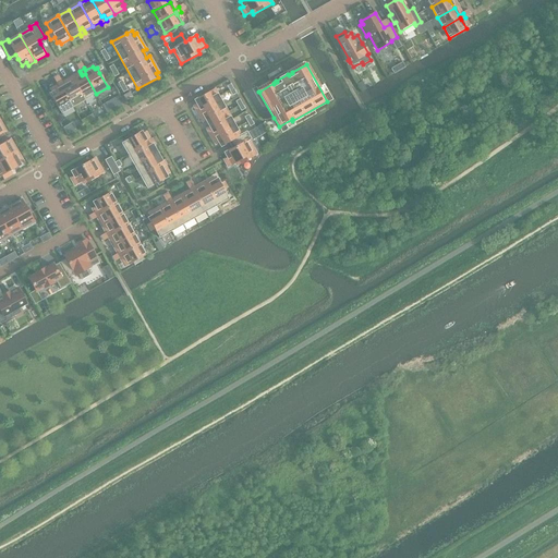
[(81,73),(72,77),(85,100),(96,95),(96,94),(85,74),(82,75),(81,73)]
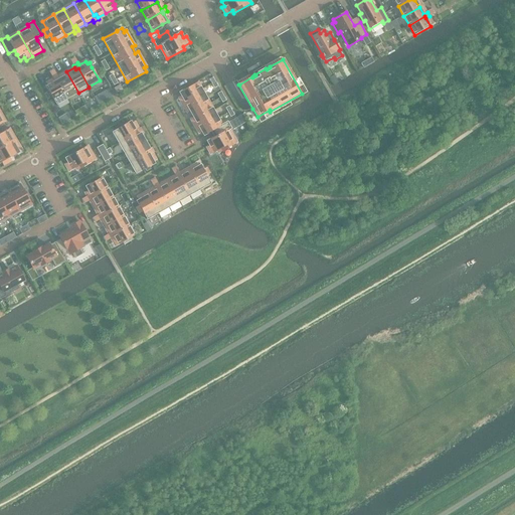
[(59,79),(57,80),(67,99),(78,93),(66,71),(57,76),(59,79)]
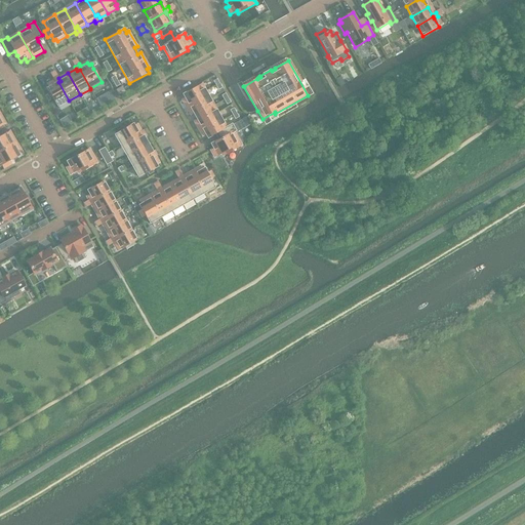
[(49,87),(47,88),(49,93),(50,93),(57,107),(69,101),(58,82),(61,81),(58,78),(57,76),(53,78),(54,80),(48,84),(49,87)]
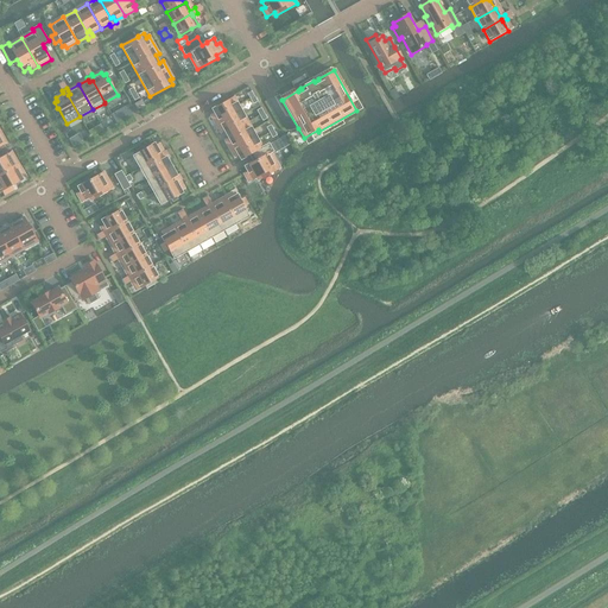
[(211,115),(214,120),(239,106),(234,97),(211,109),(215,114),(211,115)]
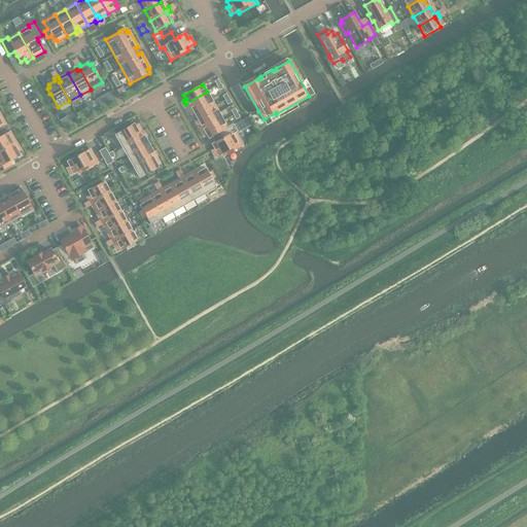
[(123,86),(116,91),(119,96),(126,92),(123,86)]
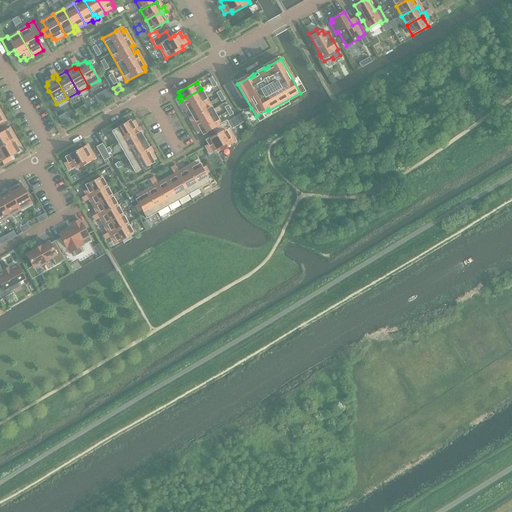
[(180,101),(184,108),(205,96),(201,89),(180,101)]
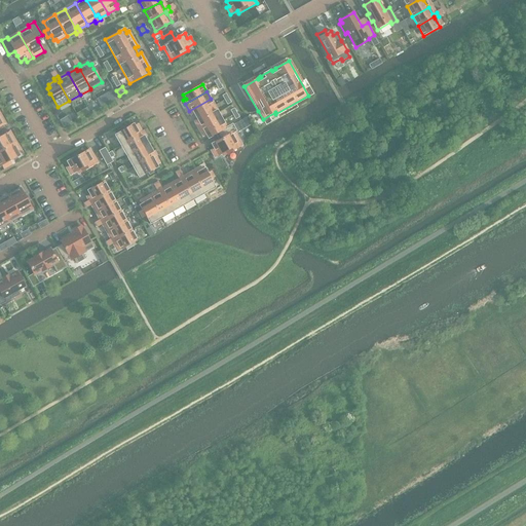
[(104,96),(97,100),(101,107),(104,105),(106,104),(108,103),(104,96)]
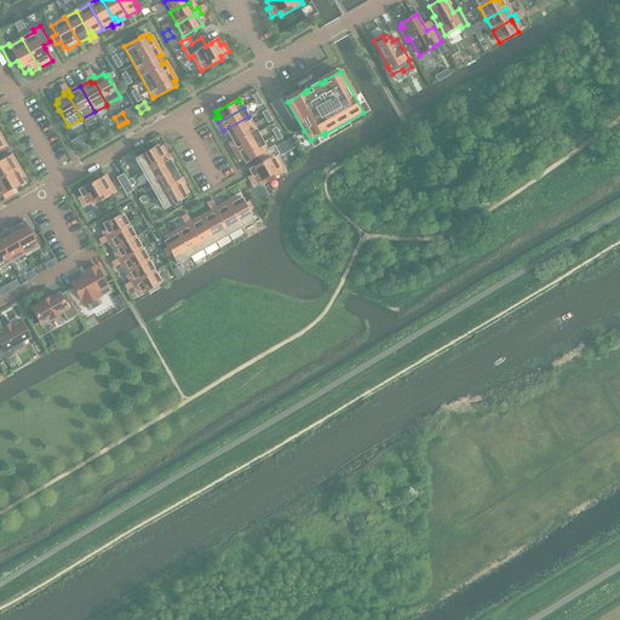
[(229,133),(230,137),(253,125),(248,116),(223,131),(225,136),(229,133)]
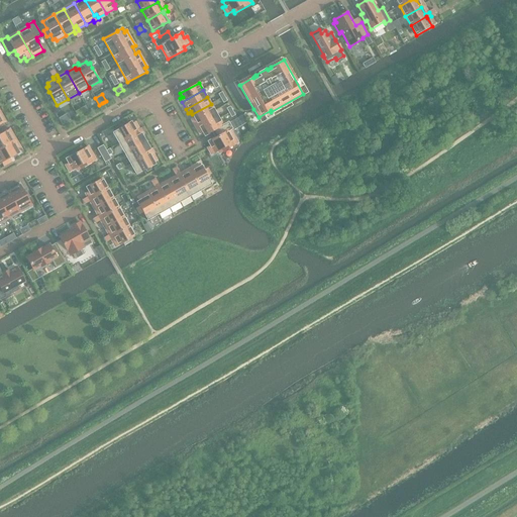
[(192,119),(194,123),(215,111),(211,104),(192,114),(194,118),(192,119)]
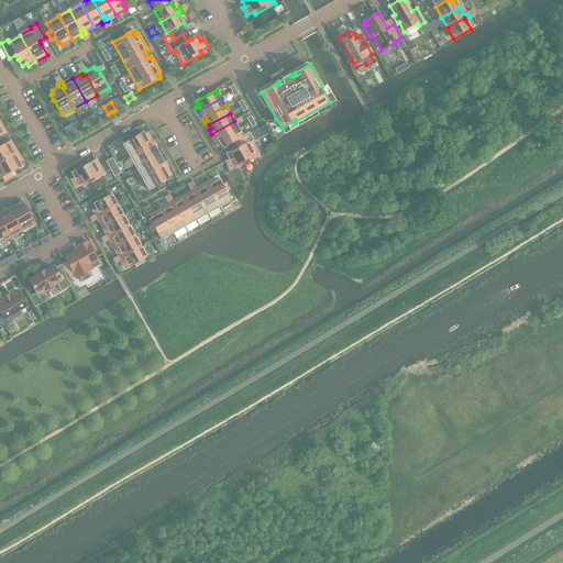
[(211,134),(216,142),(239,129),(234,121),(211,134)]
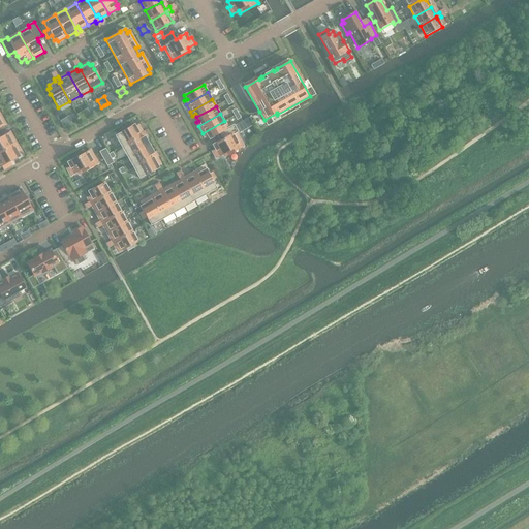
[(68,116),(60,121),(64,127),(72,122),(68,116)]
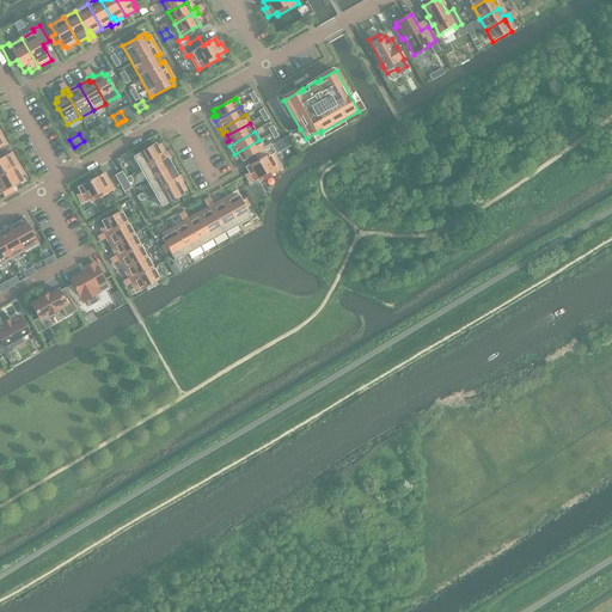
[(279,152),(294,144),(289,135),(274,144),(279,152)]
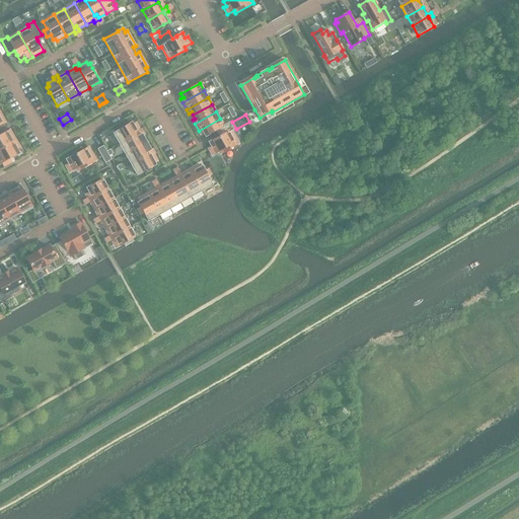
[(206,137),(216,132),(216,131),(224,127),(224,126),(220,119),(199,131),(201,135),(204,133),(206,137)]
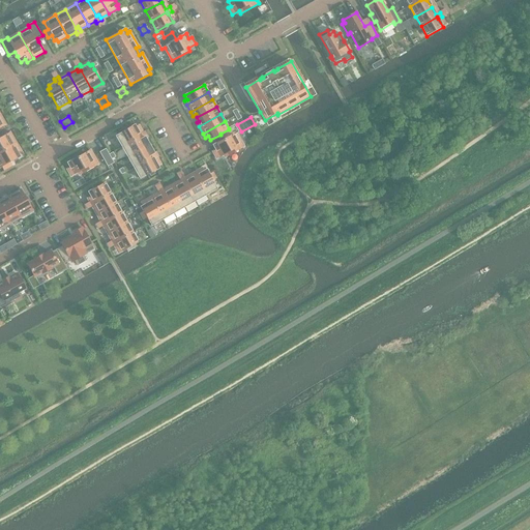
[(116,136),(122,147),(141,137),(142,140),(145,138),(147,137),(145,131),(143,133),(139,125),(136,127),(135,125),(128,128),(116,136)]
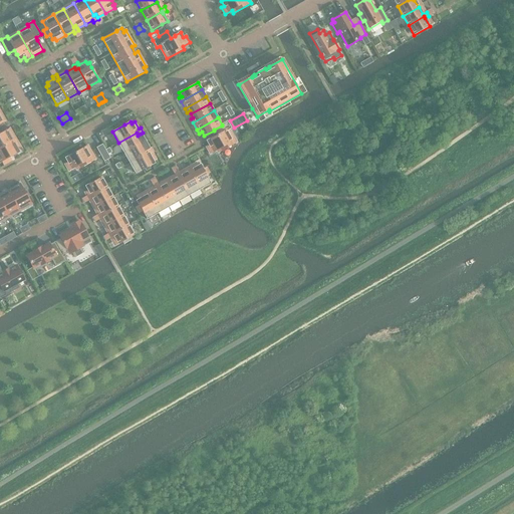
[(227,121),(222,124),(222,125),(214,130),(214,131),(217,136),(207,141),(210,146),(207,148),(211,154),(217,151),(219,153),(236,143),(229,130),(232,129),(227,121)]
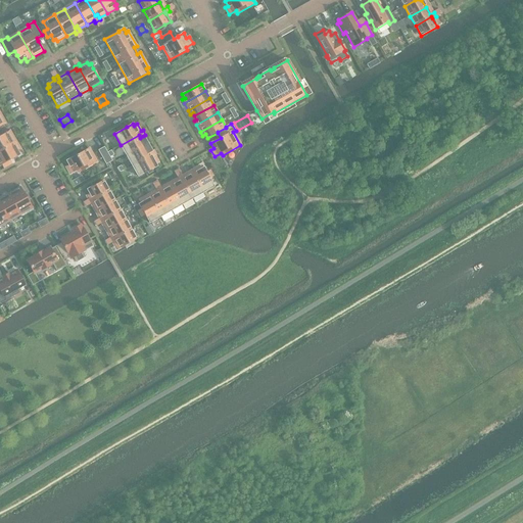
[(0,150),(15,142),(10,131),(0,136),(0,150)]
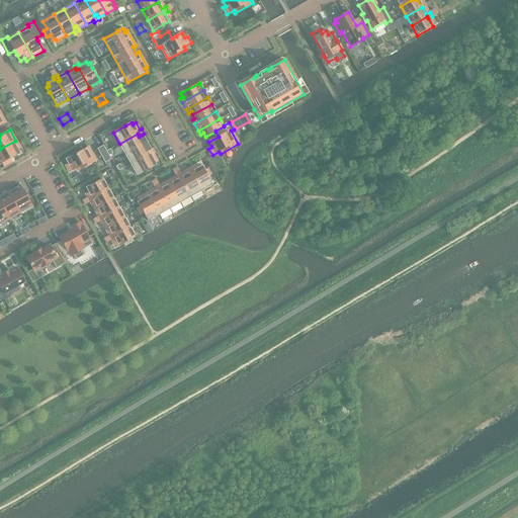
[(119,144),(125,154),(147,142),(142,135),(139,137),(138,134),(119,144)]
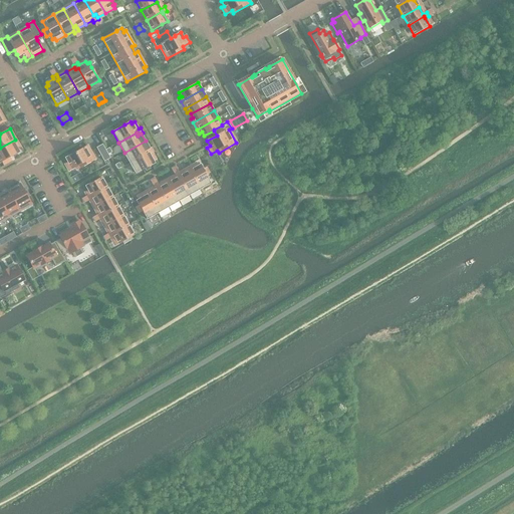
[(21,151),(15,140),(0,148),(0,163),(2,162),(4,166),(12,161),(10,158),(14,155),(15,155),(19,153),(19,152),(21,151)]
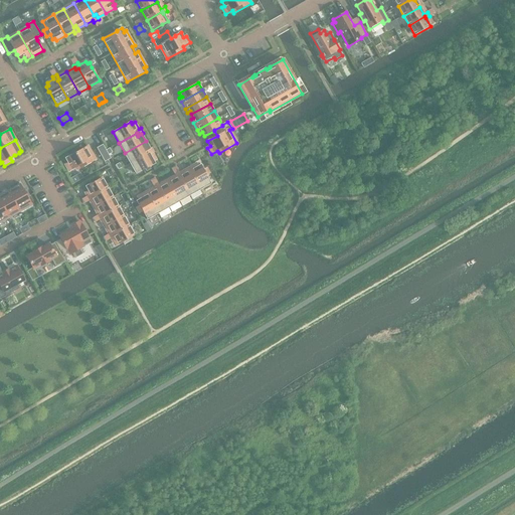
[(125,153),(130,163),(148,153),(147,151),(150,149),(146,141),(125,153)]
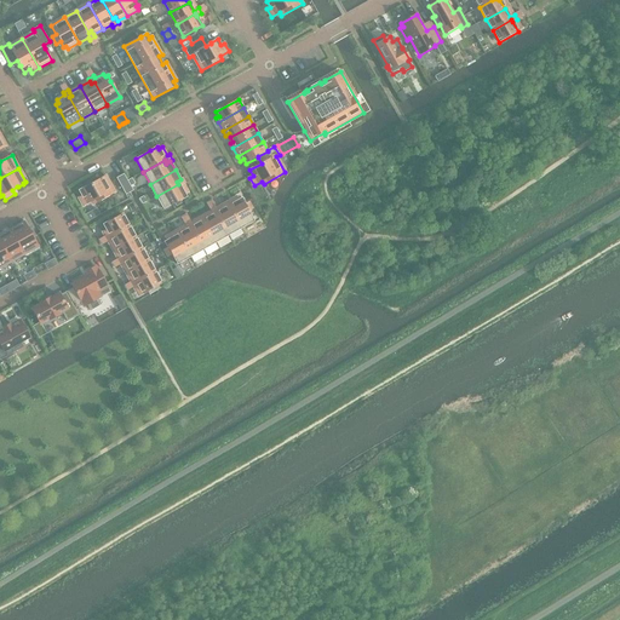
[(124,174),(116,178),(126,194),(132,190),(130,187),(127,181),(124,174)]
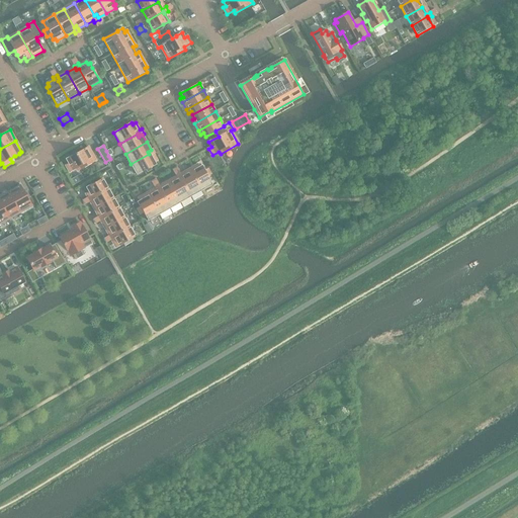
[(72,156),(66,159),(69,164),(66,166),(70,173),(77,169),(78,171),(96,161),(88,147),(72,156)]
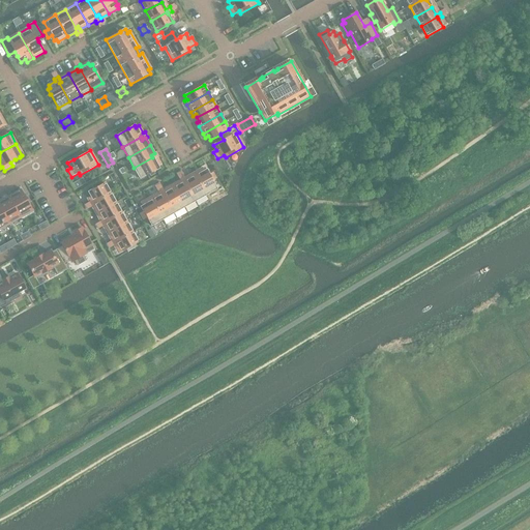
[(156,152),(154,153),(151,155),(152,157),(134,168),(140,179),(149,174),(151,177),(155,174),(153,171),(154,171),(159,169),(158,167),(160,165),(156,157),(158,156),(156,152)]
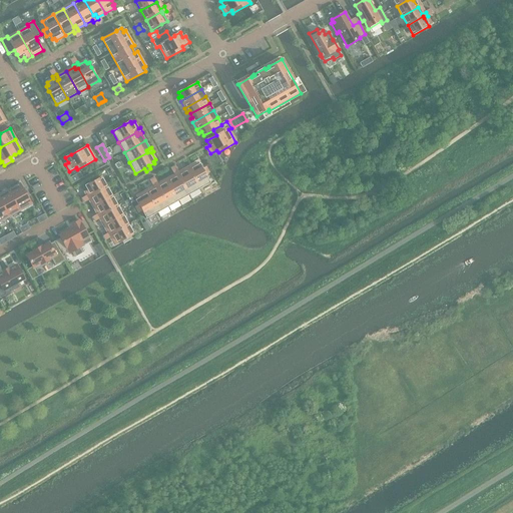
[(196,163),(187,168),(199,189),(210,182),(206,174),(209,172),(206,167),(202,169),(200,164),(198,165),(196,163)]
